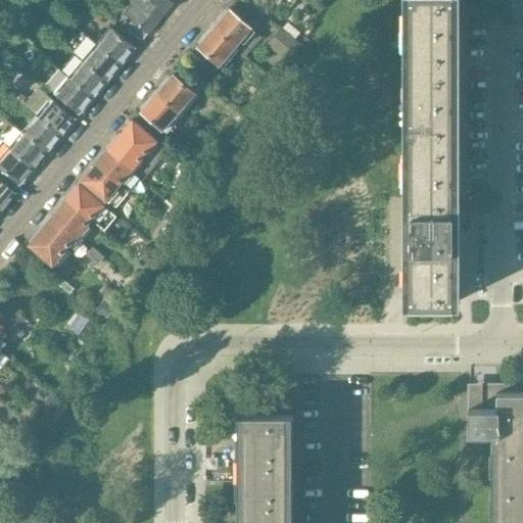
[(159,19),(137,0),(133,0),(124,12),(130,18),(148,33),(159,19)]
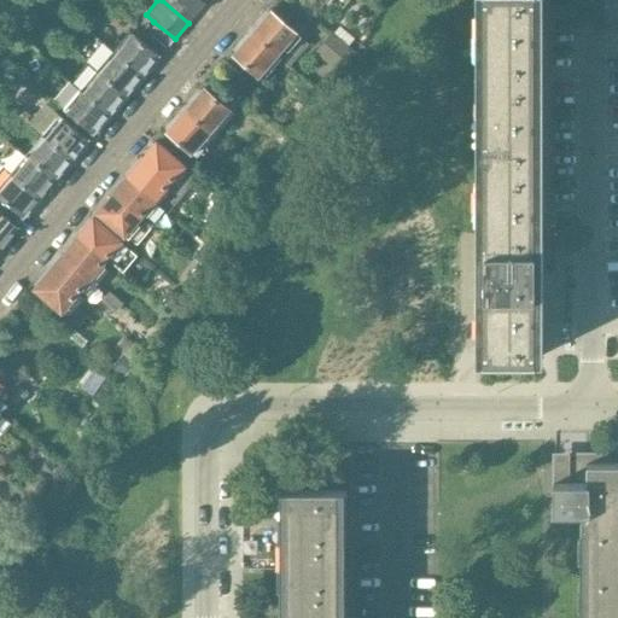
[(207,0),(162,0),(188,23),(207,0)]
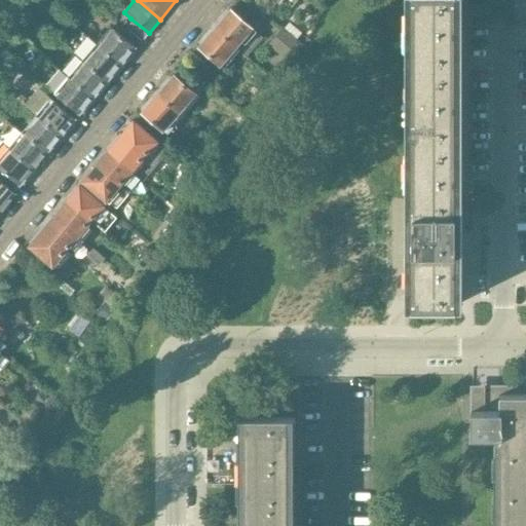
[(460,0),(404,0),(405,198),(405,211),(411,211),(411,228),(405,228),(405,303),(461,303),(461,229),(473,229),(473,209),(461,209),(460,0)]
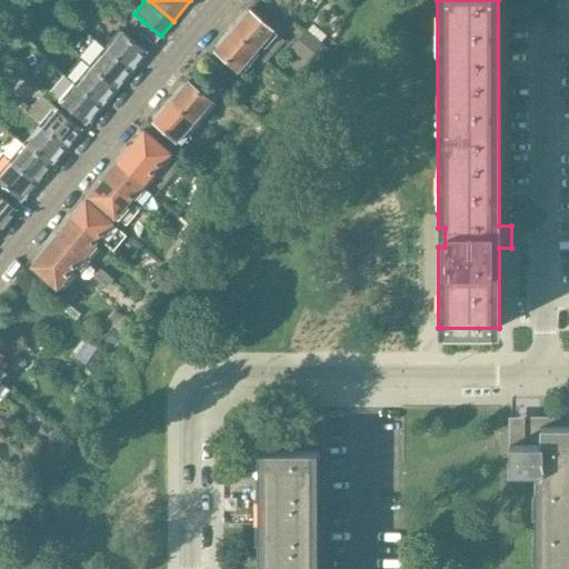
[(242,11),(235,20),(237,22),(230,30),(255,50),(271,30),(247,10),(245,13),(242,11)]
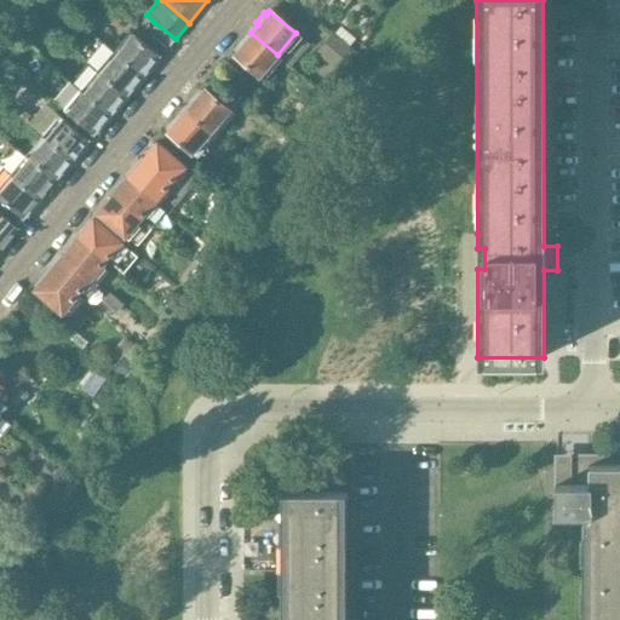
[(147,32),(147,30),(154,22),(147,15),(138,24),(147,32)]
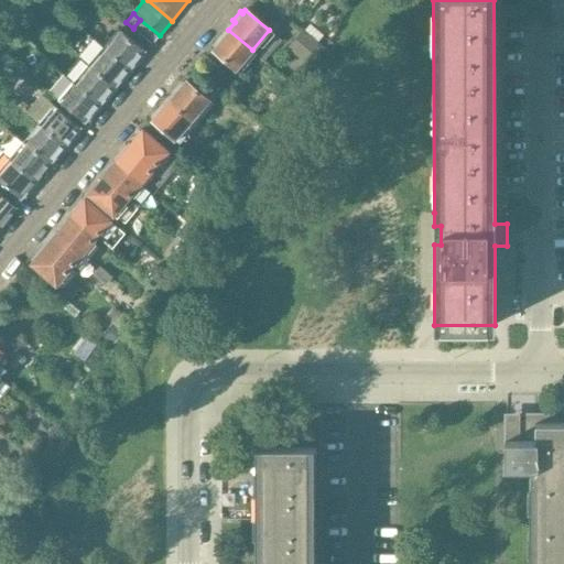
[(160,35),(140,20),(133,28),(153,43),(160,35)]
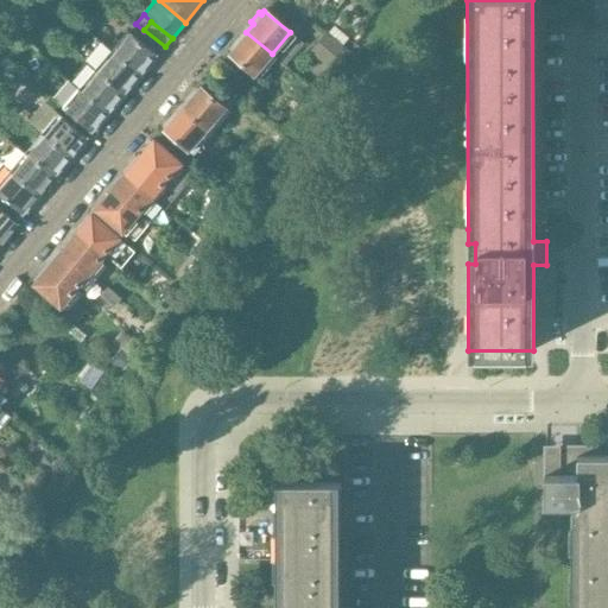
[(140,75),(112,50),(89,31),(73,50),(95,69),(125,94),(126,92),(128,93),(137,83),(135,81),(140,75)]
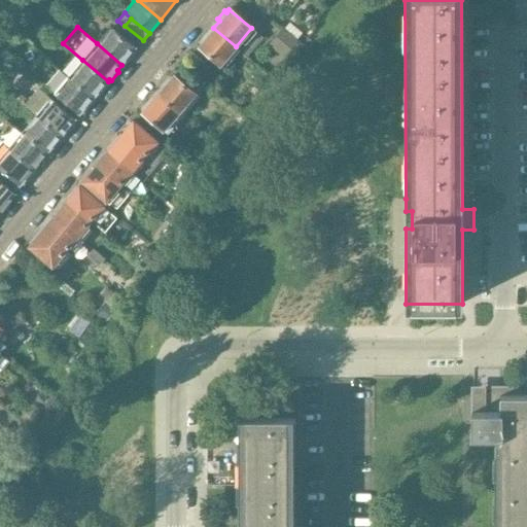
[(135,48),(110,27),(97,43),(121,65),(126,60),(128,61),(135,53),(134,50),(135,48)]
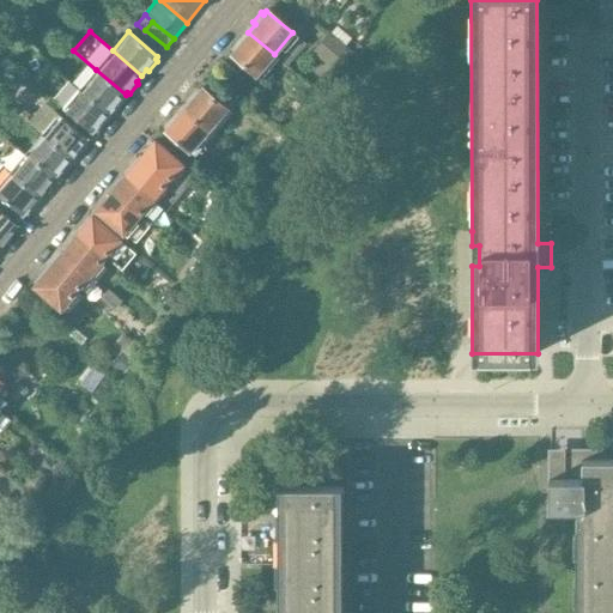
[(243,34),(222,59),(236,71),(241,64),(255,76),(274,54),(248,32),(244,36),(243,34)]
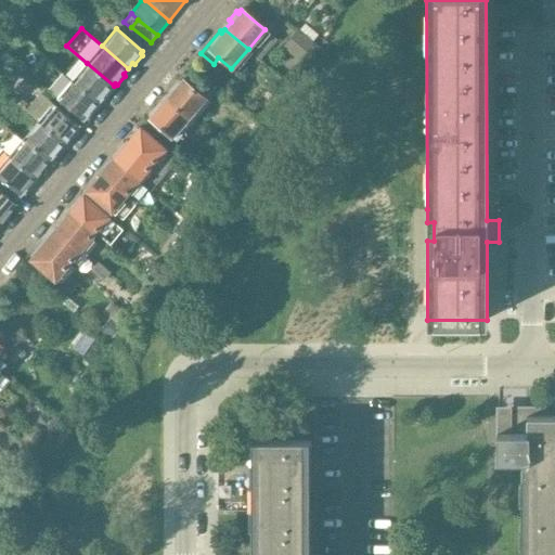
[(114,86),(87,63),(73,80),(99,103),(103,98),(105,99),(113,89),(112,88),(114,86)]
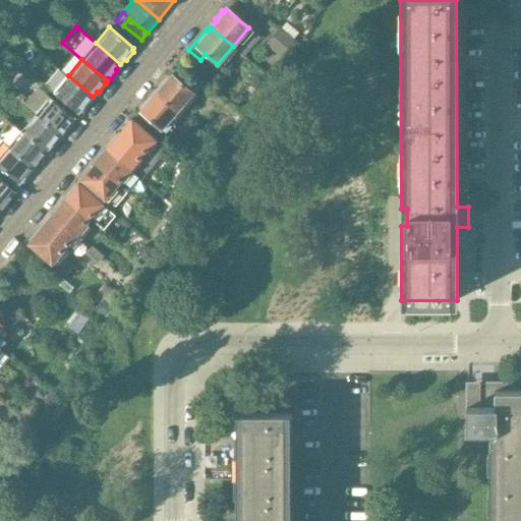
[(195,85),(191,91),(171,74),(168,76),(167,75),(159,84),(160,87),(154,94),(175,111),(182,103),(189,110),(204,94),(195,85)]
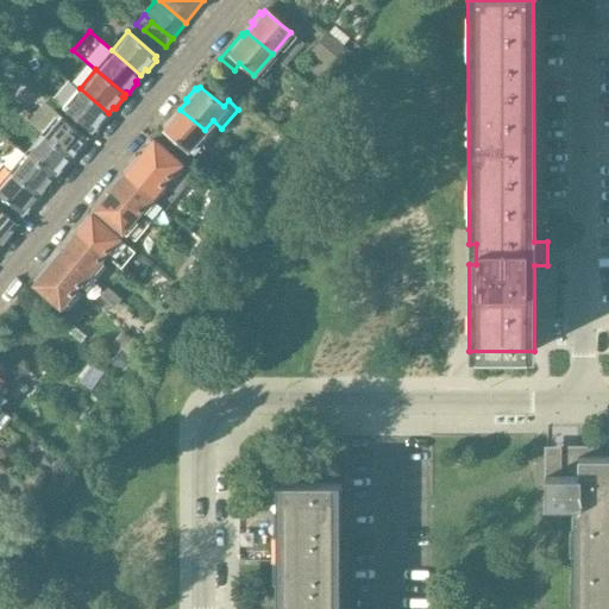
[(108,113),(80,88),(63,107),(92,132),(94,130),(96,131),(105,120),(104,119),(108,113)]
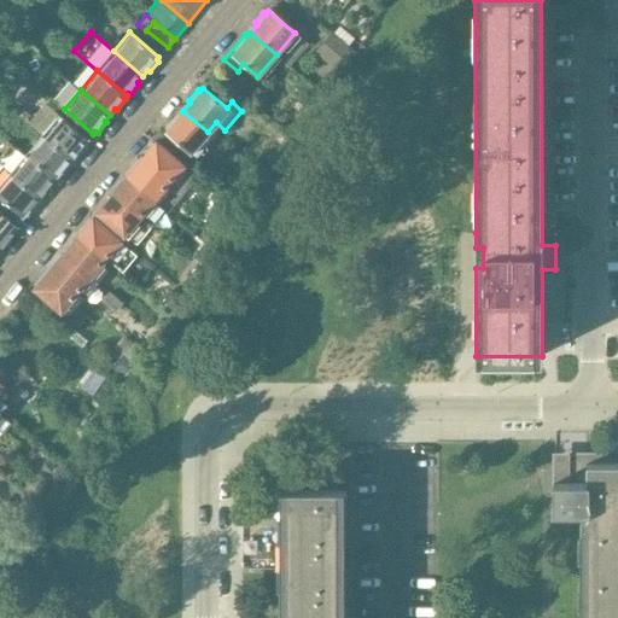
[(88,140),(59,115),(53,110),(45,121),(36,114),(29,123),(42,135),(73,159),(77,155),(79,156),(88,145),(86,144),(88,140)]
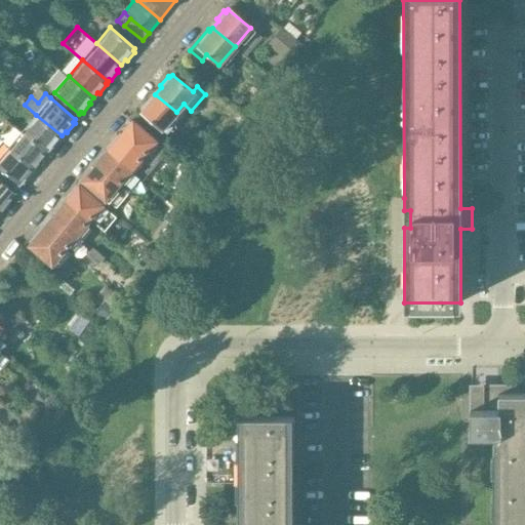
[(150,98),(140,108),(143,109),(140,112),(161,130),(176,112),(155,94),(151,99),(150,98)]
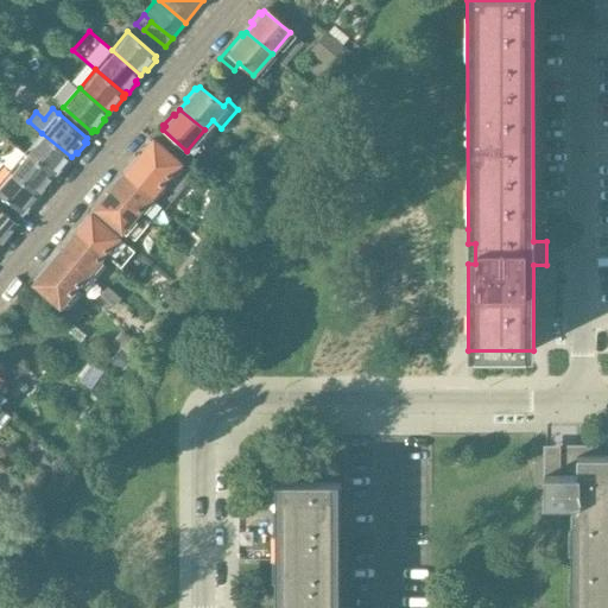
[(71,157),(42,133),(26,151),(55,176),(57,173),(58,176),(68,165),(65,164),(71,157)]
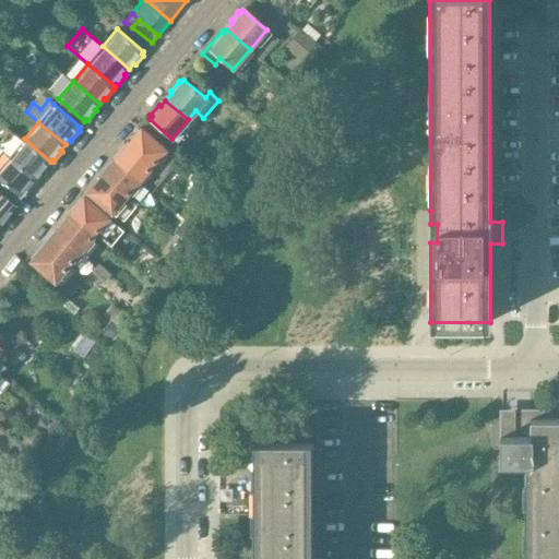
[(137,130),(130,139),(131,140),(127,146),(151,166),(164,150),(140,130),(139,132),(137,130)]
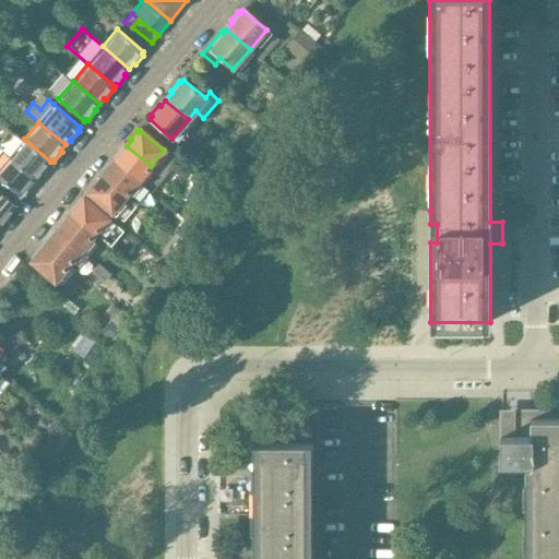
[(50,162),(24,139),(9,156),(36,179),(40,174),(43,175),(50,166),(49,164),(50,162)]
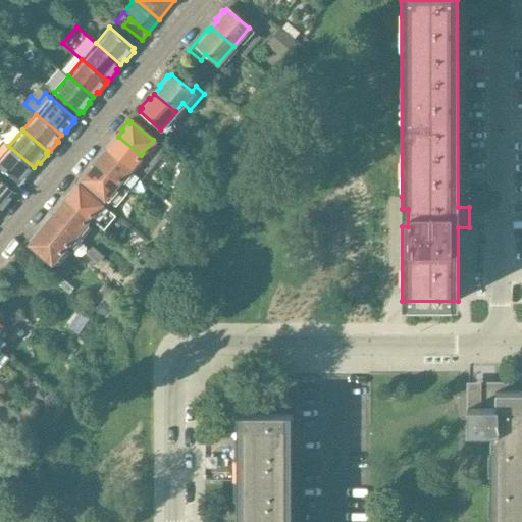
[(113,139),(106,147),(108,149),(106,150),(128,169),(141,155),(118,137),(114,141),(113,139)]
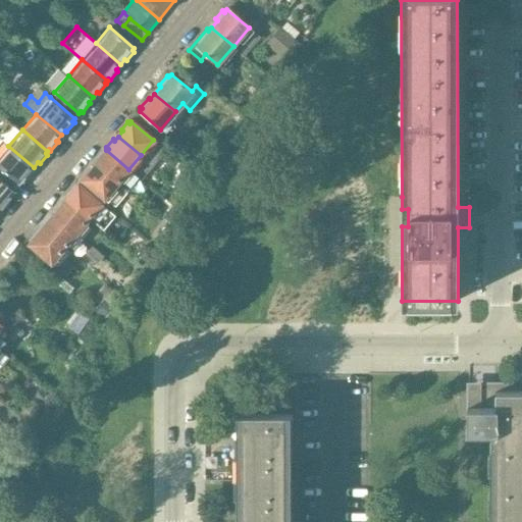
[(34,167),(8,146),(0,155),(0,167),(19,185),(21,181),(23,183),(31,174),(30,172),(34,167)]
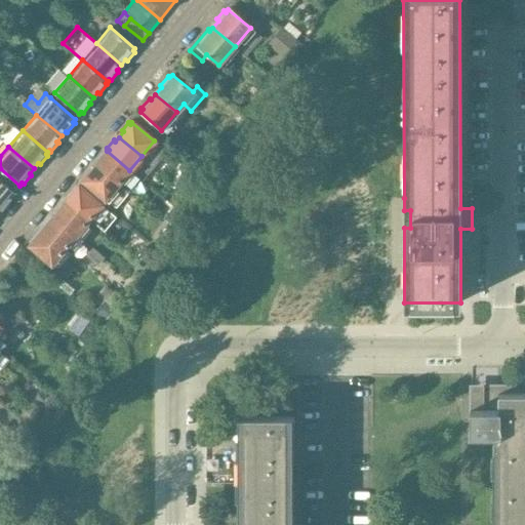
[(104,152),(97,159),(98,161),(94,166),(123,191),(136,175),(129,170),(107,151),(106,153),(104,152)]
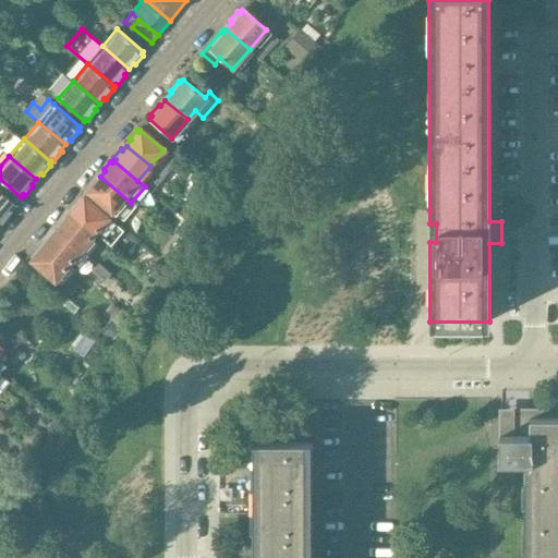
[(131,203),(100,177),(96,181),(95,180),(87,189),(89,190),(87,192),(111,211),(112,211),(119,218),(131,203)]
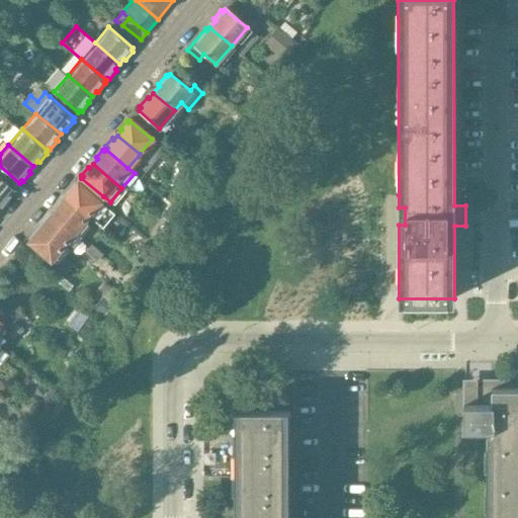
[(15,191),(0,178),(0,207),(0,208),(15,191)]
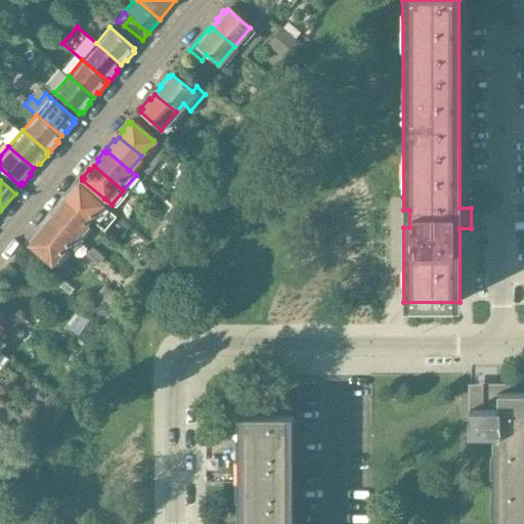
[(75,186),(68,194),(70,195),(66,201),(88,219),(99,228),(111,214),(99,205),(100,205),(78,185),(76,187),(75,186)]
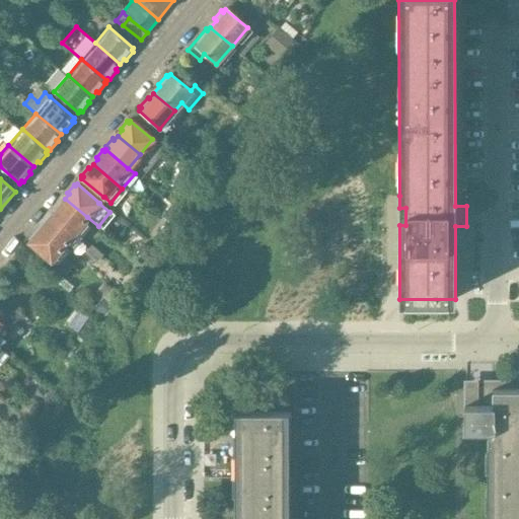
[(59,202),(53,210),(54,211),(53,213),(75,231),(87,217),(65,199),(61,204),(59,202)]
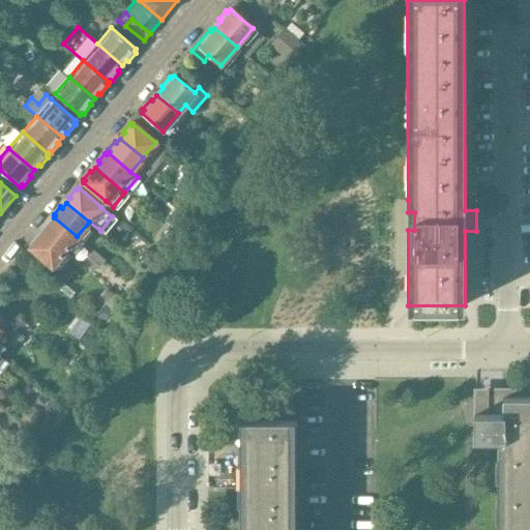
[(51,217),(45,226),(46,227),(40,233),(63,252),(77,236),(54,217),(52,219),(51,217)]
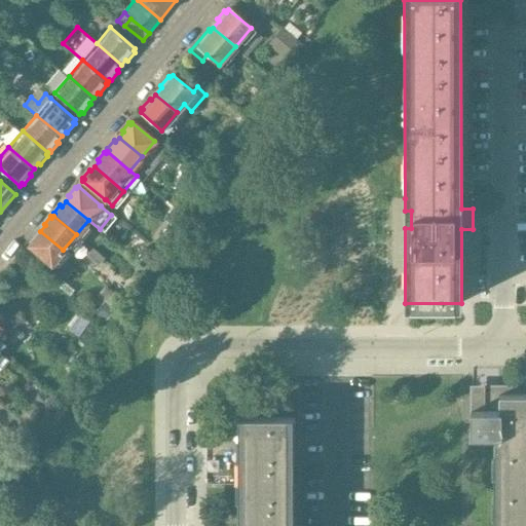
[(36,234),(29,241),(31,243),(28,246),(50,265),(63,250),(40,231),(37,235),(36,234)]
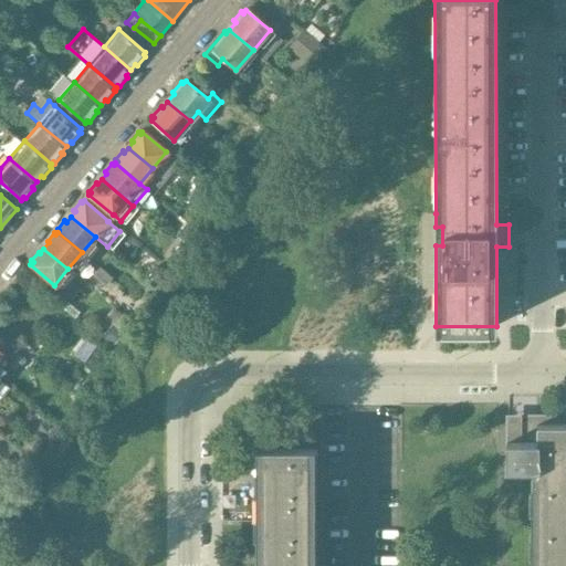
[(105,286),(113,278),(101,268),(93,275),(105,286)]
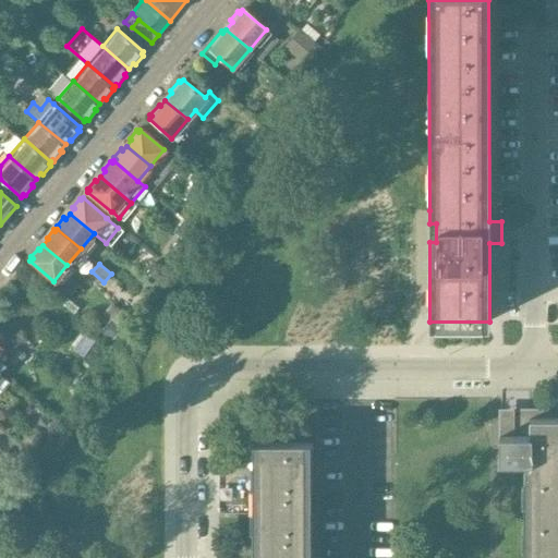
[(105,312),(111,318),(123,328),(130,318),(111,303),(105,312)]
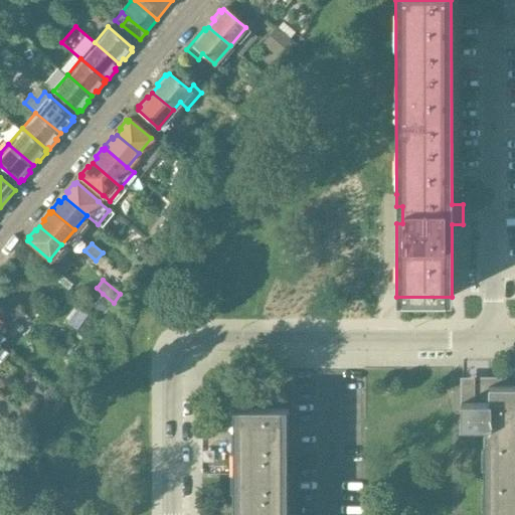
[(473,402),(461,402),(461,427),(481,427),(483,427),(483,437),(483,514),(514,514),(514,385),(493,386),(489,386),(489,382),(473,382),(473,402)]
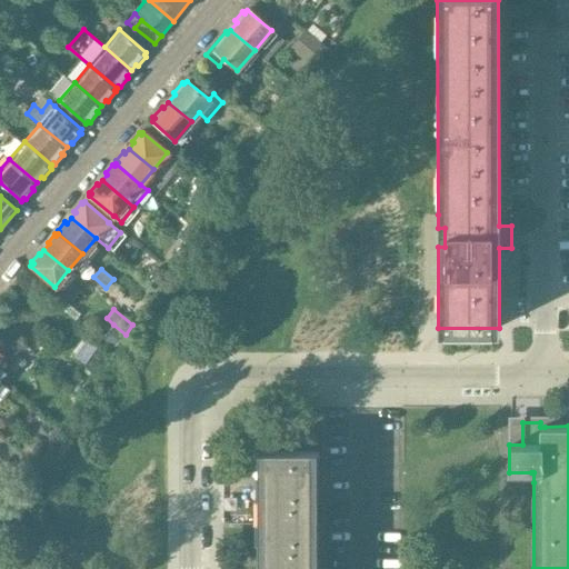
[(27,448),(27,450),(27,451),(28,452),(29,453),(30,456),(31,456),(33,456),(35,456),(37,456),(38,455),(39,453),(39,451),(40,450),(39,448),(39,446),(38,445),(37,445),(35,443),(33,443),(31,443),(30,445),(29,446),(28,447),(27,448)]
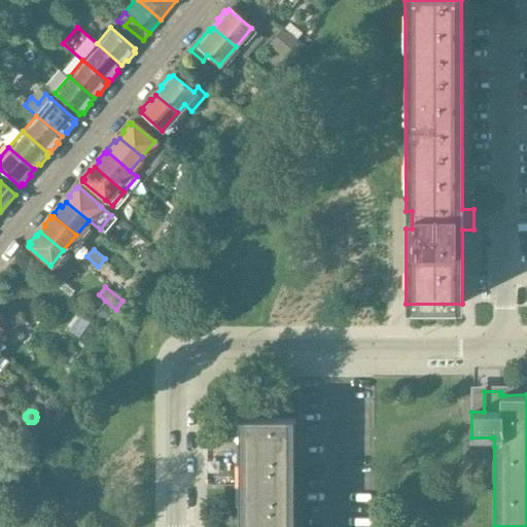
[(294,419),(238,419),(238,420),(244,420),(244,484),(239,484),(239,488),(238,526),(292,526),(292,484),(287,484),(287,420),(294,420),(294,419)]
